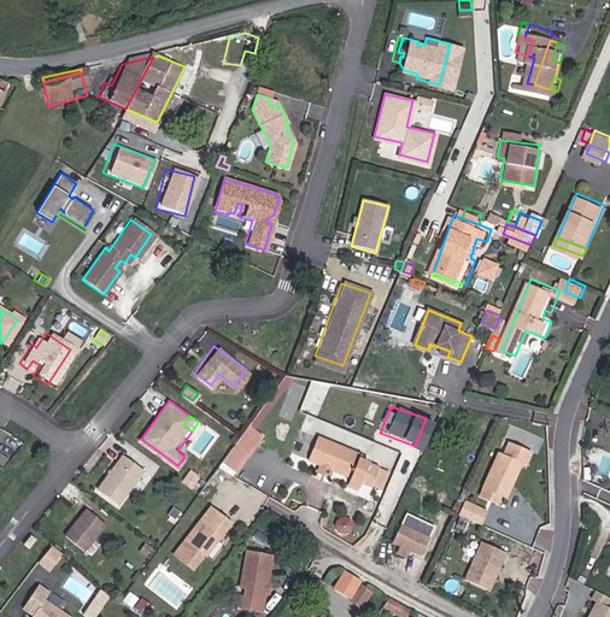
[(244,423),(217,460),(232,471),(258,434),(244,423)]
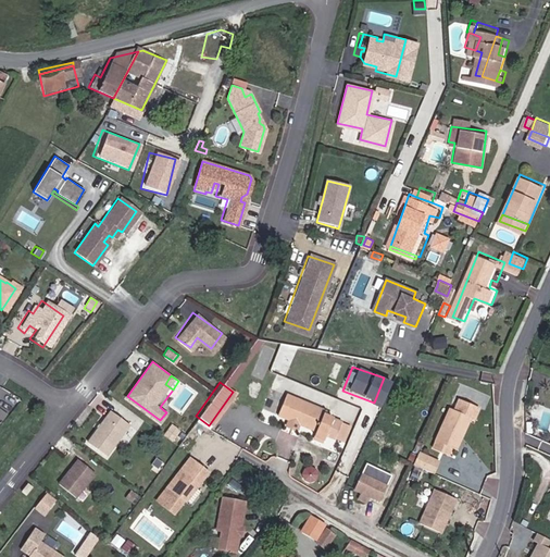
[(288,413),(294,400),(297,392),(289,388),(279,409),(288,413)]
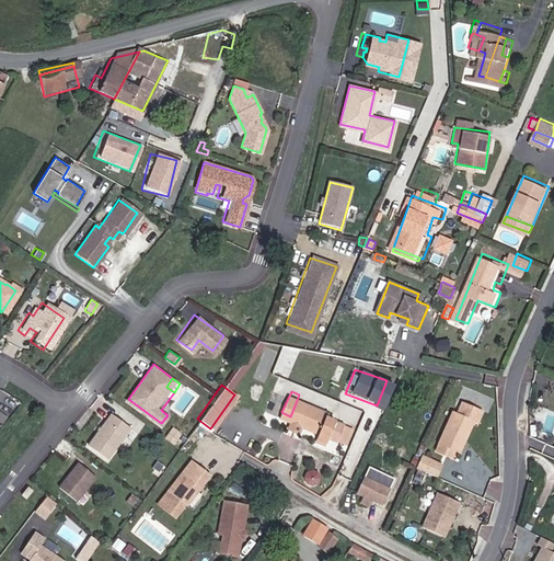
[(308,424),(313,427),(322,405),(299,395),(296,403),(290,416),(297,420),(296,423),(306,427),(308,424)]
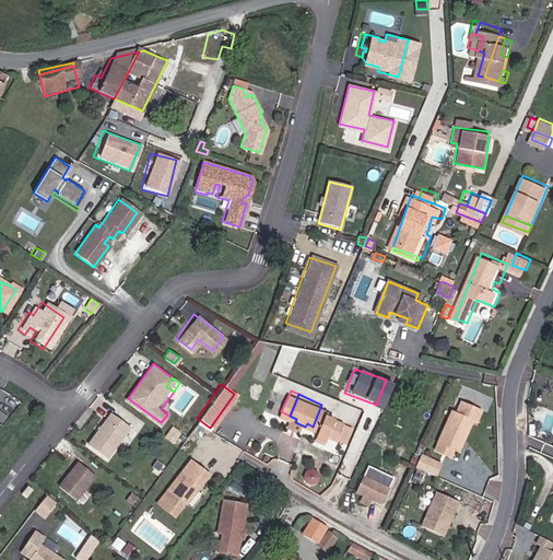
[(462,435),(468,436),(480,404),(459,396),(455,408),(449,406),(436,439),(456,446),(458,447),(462,435)]
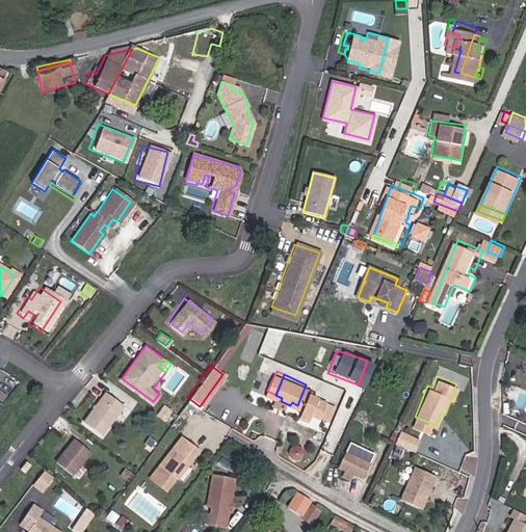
[(336,421),(343,405),(312,388),(306,384),(297,405),(303,407),(304,404),(312,407),(311,409),(336,421)]
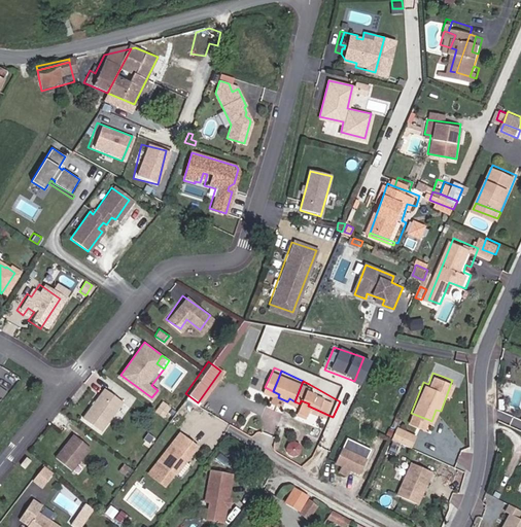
[(83,417),(101,430),(122,400),(104,387),(83,417)]
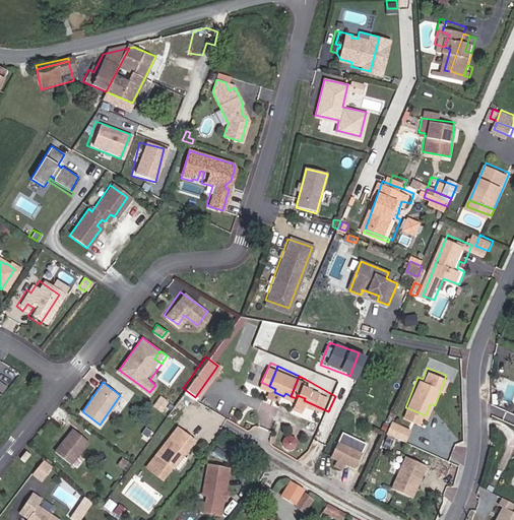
[(294,402),(302,405),(304,400),(305,398),(297,395),(296,398),(294,402)]
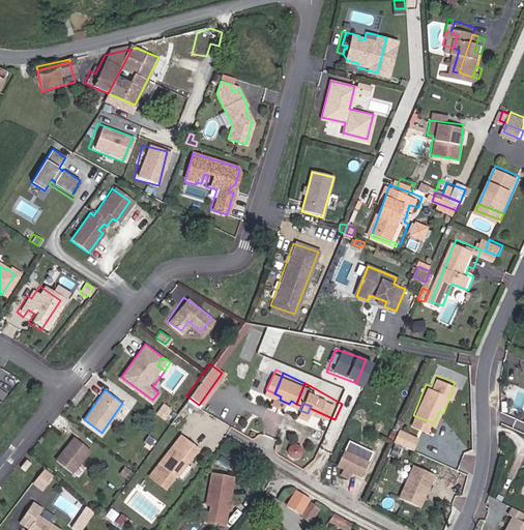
[(335,419),(341,421),(348,406),(342,404),(335,419)]
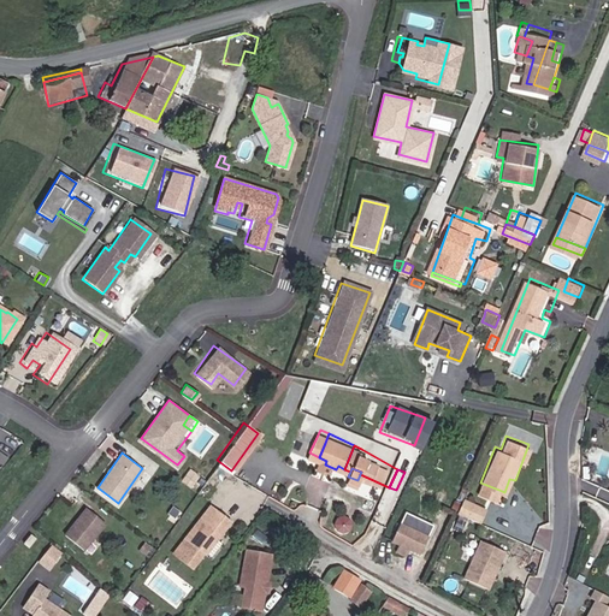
[(504,492),(512,495),(516,481),(515,480),(509,479),(504,492)]
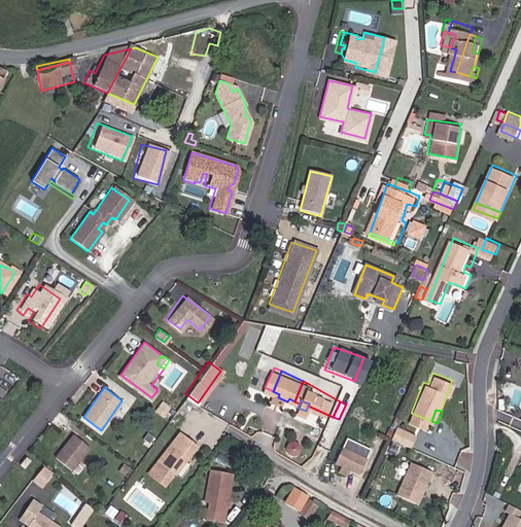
[(407,423),(425,431),(429,420),(411,413),(407,423)]
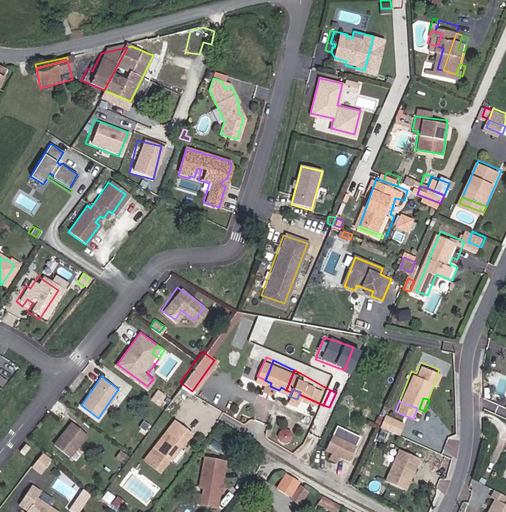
[(376,424),(393,432),(397,421),(381,414),(376,424)]
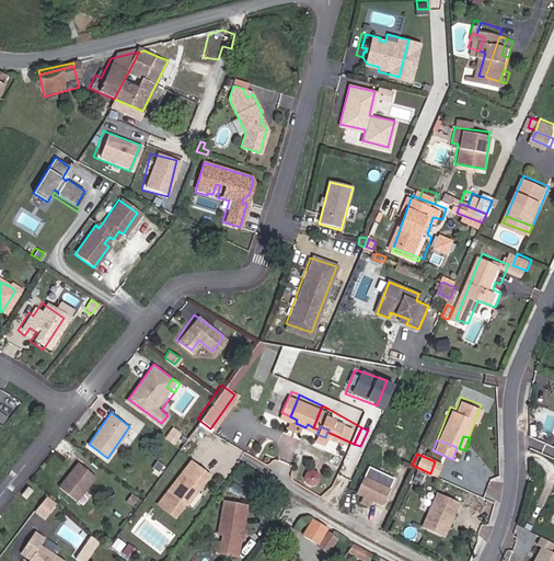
[(207,470),(188,456),(153,501),(170,514),(181,501),(182,502),(193,489),(191,487),(194,482),(197,484),(207,470)]
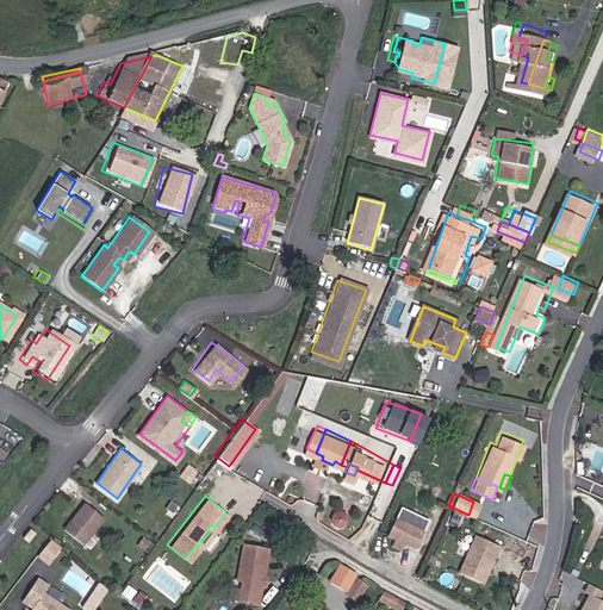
[(82,546),(105,520),(86,504),(63,530),(82,546)]
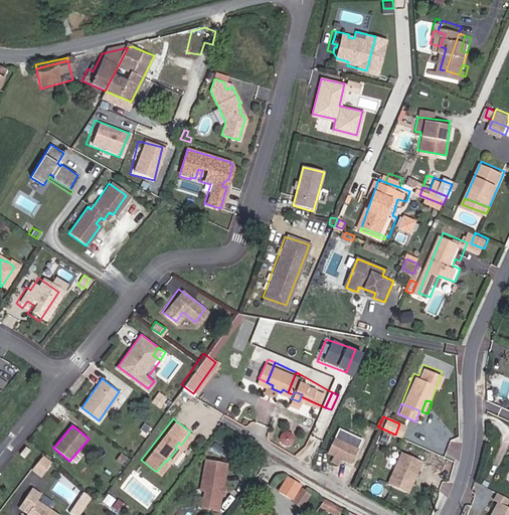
[(360,445),(338,435),(331,449),(337,452),(334,457),(341,460),(343,455),(353,459),(360,445)]
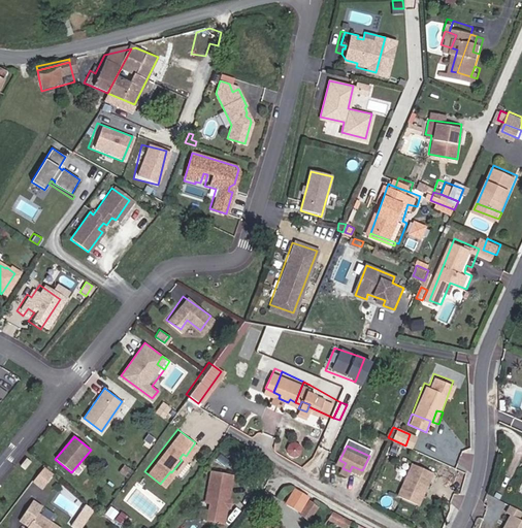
[(31,459),(27,456),(22,461),(26,464),(31,459)]
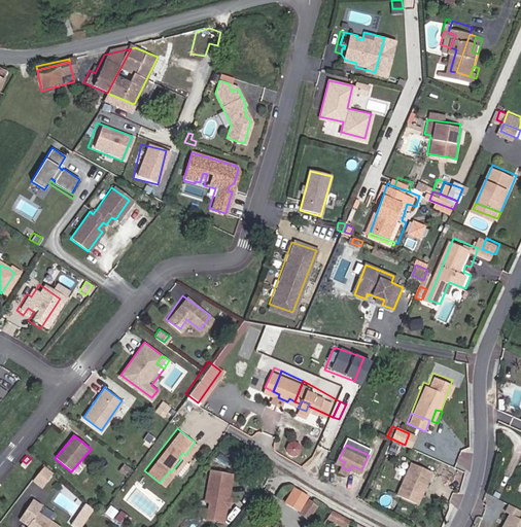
[(394,490),(414,498),(427,467),(408,459),(394,490)]
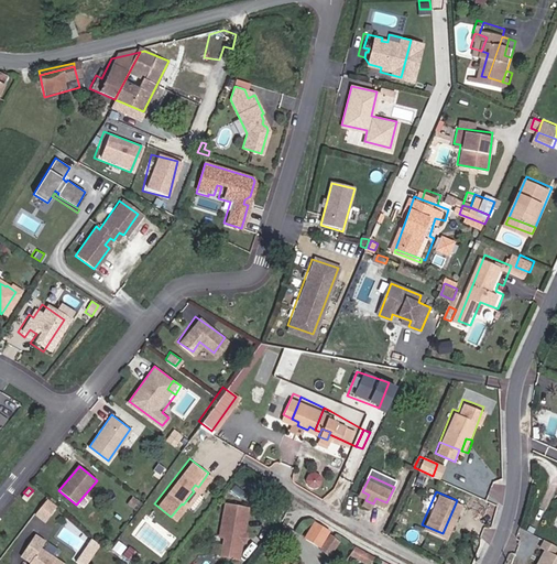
[(132,507),(138,500),(132,496),(127,502),(132,507)]
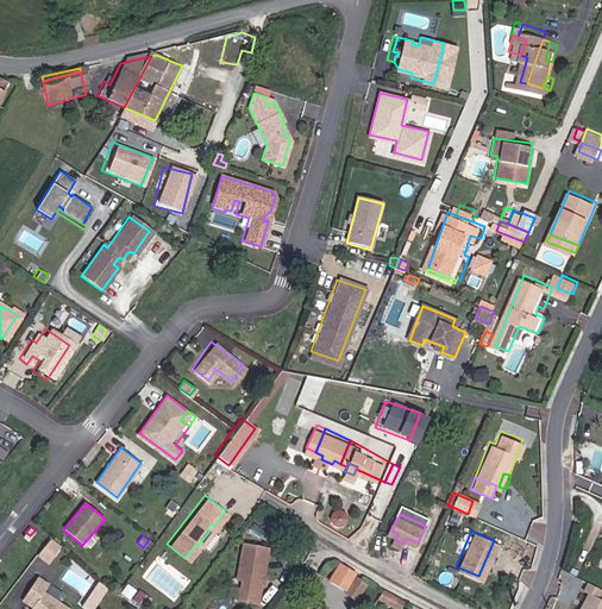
[(37,554),(48,563),(60,547),(49,539),(37,554)]
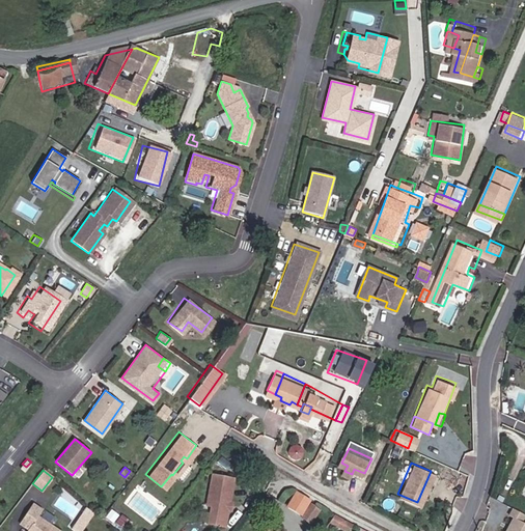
[(225,505),(227,500),(231,476),(212,471),(204,502),(211,503),(208,520),(222,523),(225,505)]
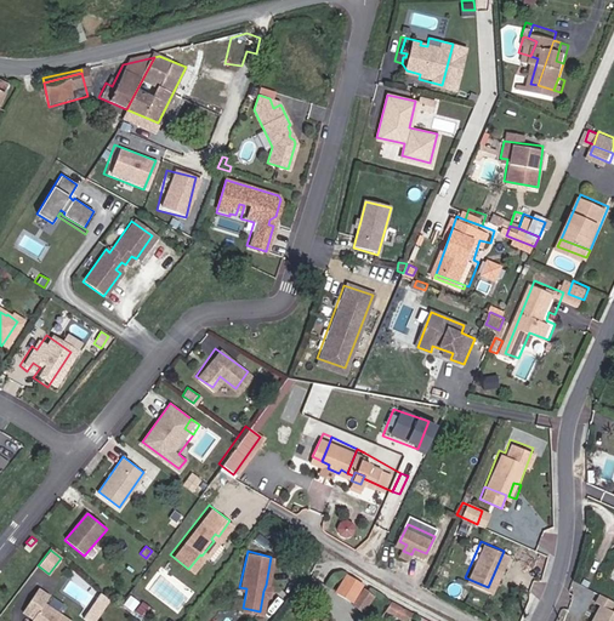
[(360,610),(370,592),(339,575),(329,593),(360,610)]
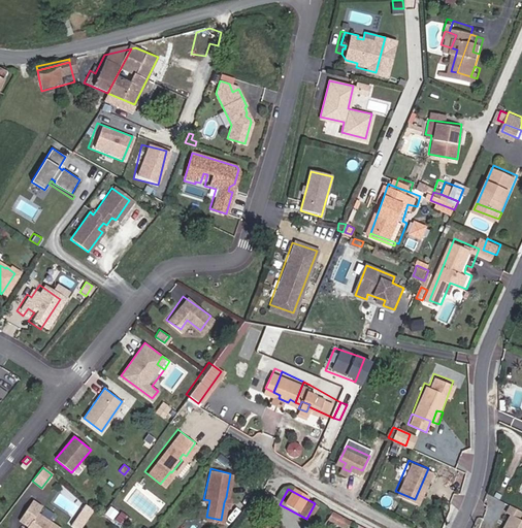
[(40,507),(31,501),(18,521),(27,527),(25,527),(57,527),(36,514),(40,507)]
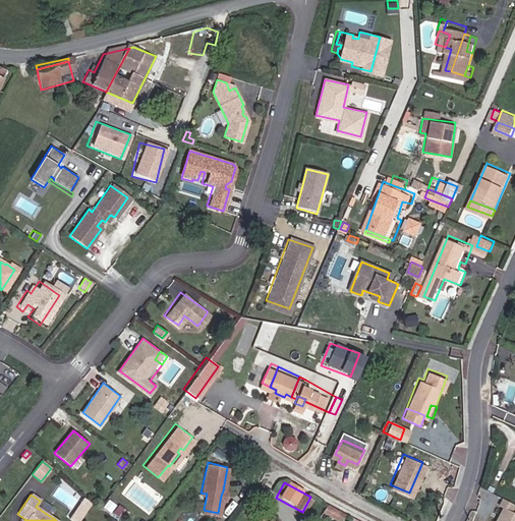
[(78,497),(64,517),(69,520),(75,520),(89,503),(78,497)]
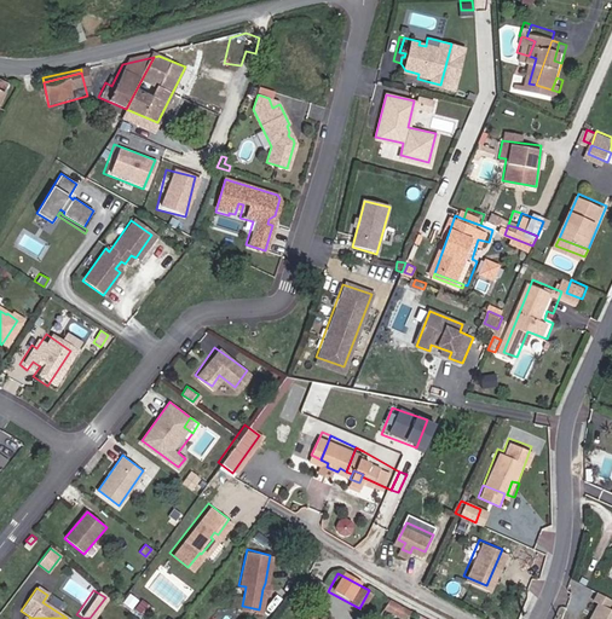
[(590,594),(588,601),(606,607),(608,600),(590,594)]
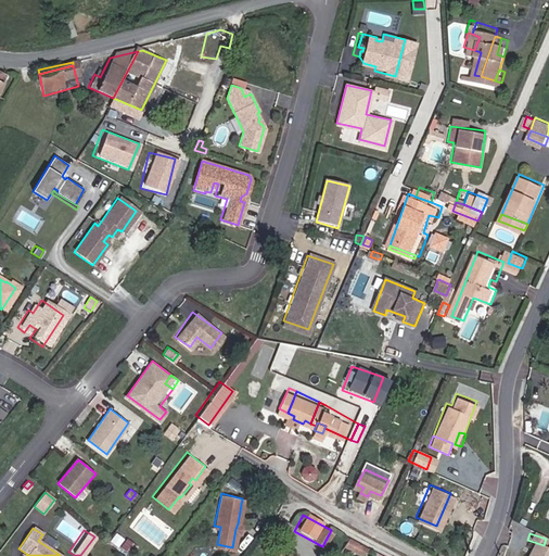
[(116,546),(122,540),(115,534),(110,542),(116,546)]
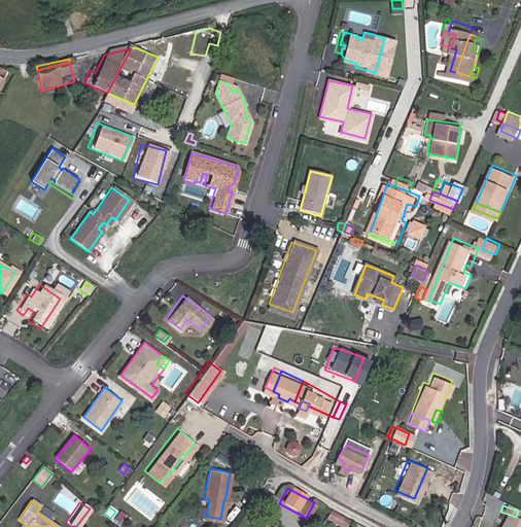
[(339,511),(331,506),(325,515),(335,519),(339,511)]
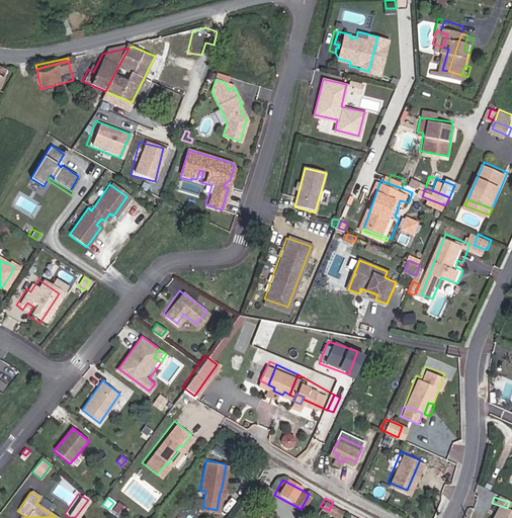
[(334,513),(338,505),(333,502),(329,510),(334,513)]
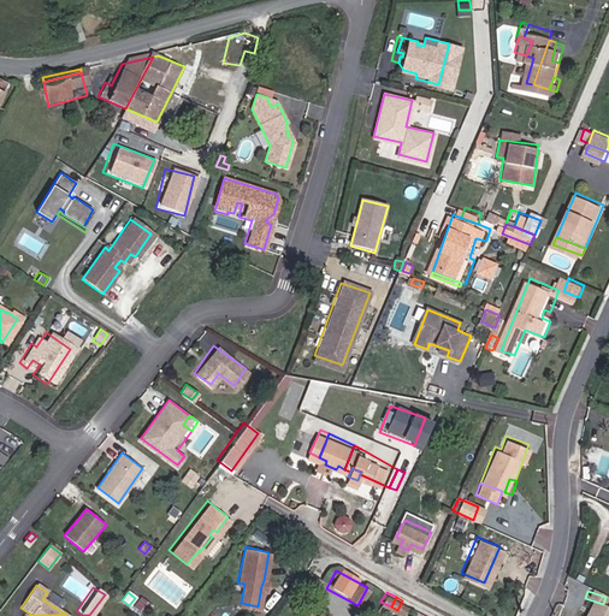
[(608,615),(608,609),(587,599),(578,615),(608,615)]
